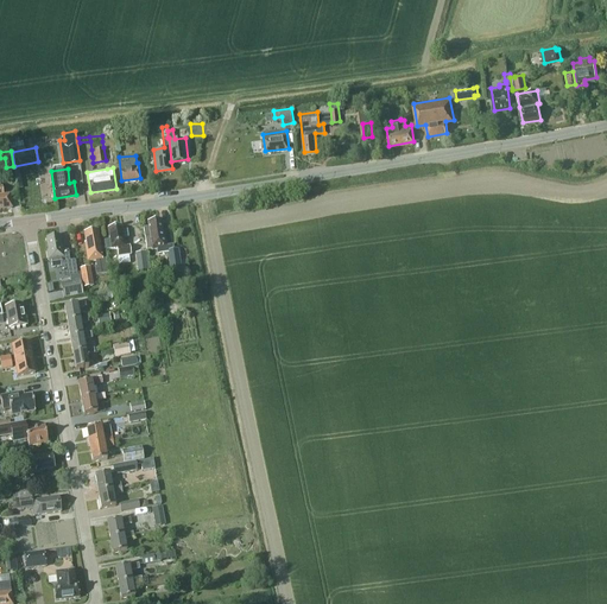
[(1,184),(0,179),(0,178),(0,207),(13,205),(11,191),(4,192),(2,183),(1,184)]
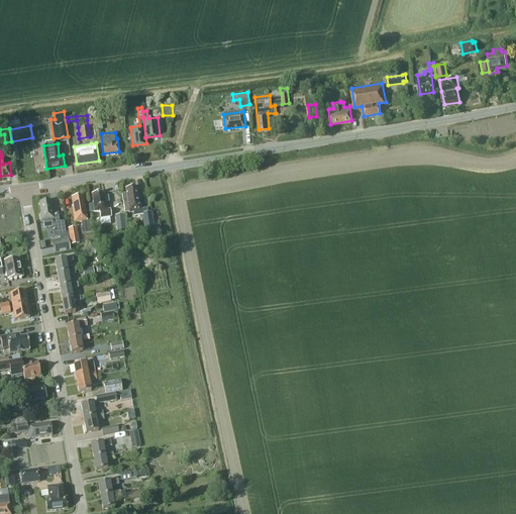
[(127,191),(122,192),(125,210),(129,209),(129,210),(142,208),(140,195),(139,195),(137,185),(126,187),(127,191)]
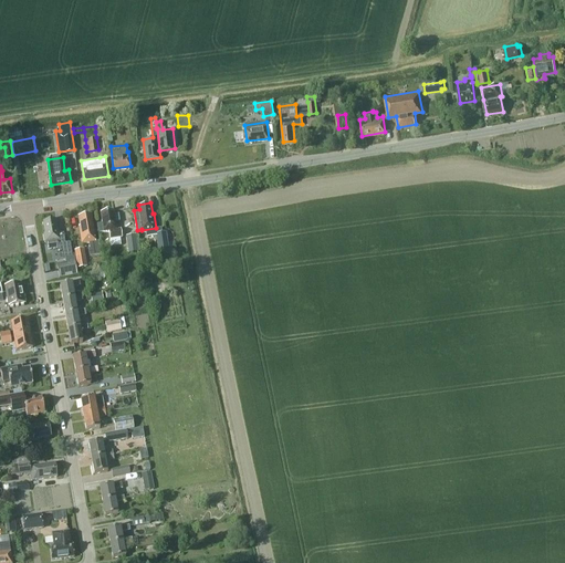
[(117,228),(114,208),(102,210),(103,221),(98,222),(100,230),(110,229),(111,237),(123,235),(122,227),(117,228)]
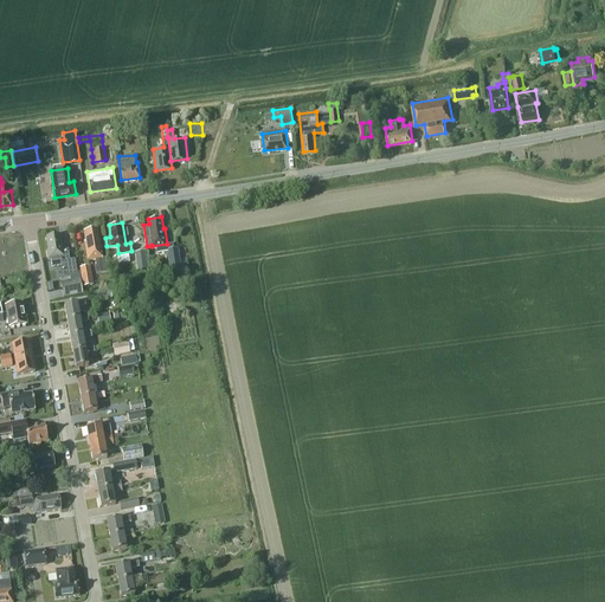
[(102,271),(109,270),(107,254),(103,256),(98,227),(85,228),(87,239),(85,240),(88,258),(96,257),(96,263),(101,263),(102,271)]
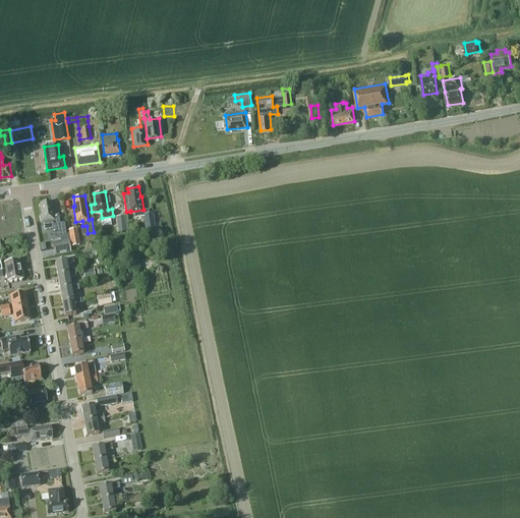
[(52,200),(40,202),(42,213),(41,213),(42,221),(45,221),(45,227),(54,226),(54,228),(54,230),(57,229),(59,236),(66,235),(64,222),(60,223),(59,214),(55,215),(54,215),(54,214),(54,210),(52,200)]
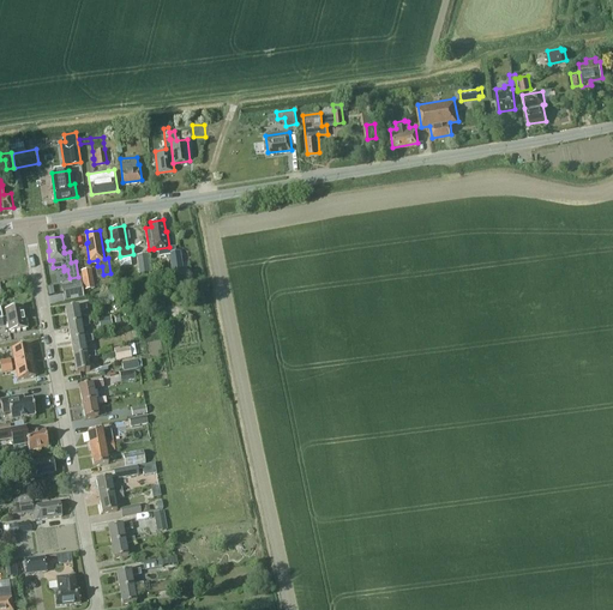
[(185,273),(181,249),(169,251),(173,276),(185,273)]
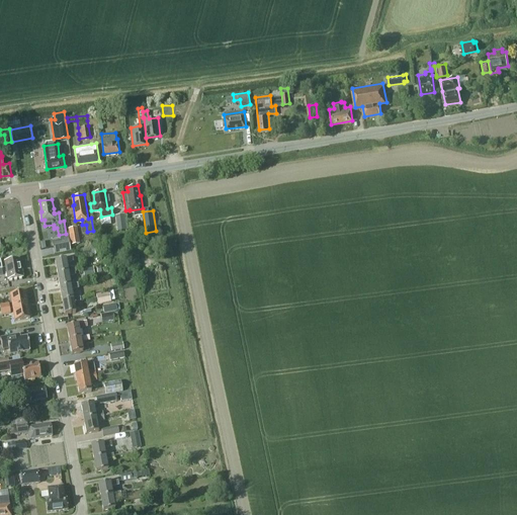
[(126,228),(124,212),(116,213),(118,229),(126,228)]
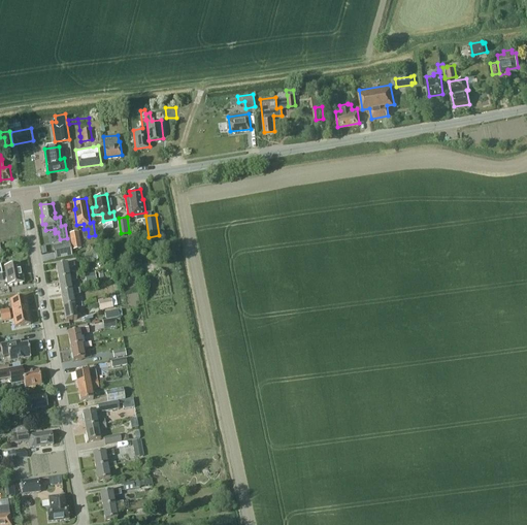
[(81,247),(78,229),(70,231),(72,248),(81,247)]
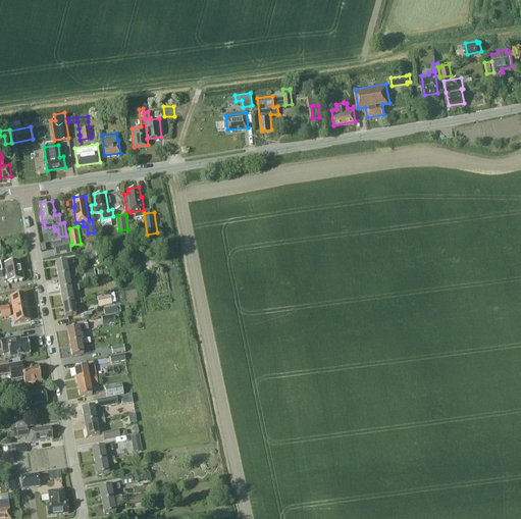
[(71,251),(69,238),(52,241),(55,254),(71,251)]
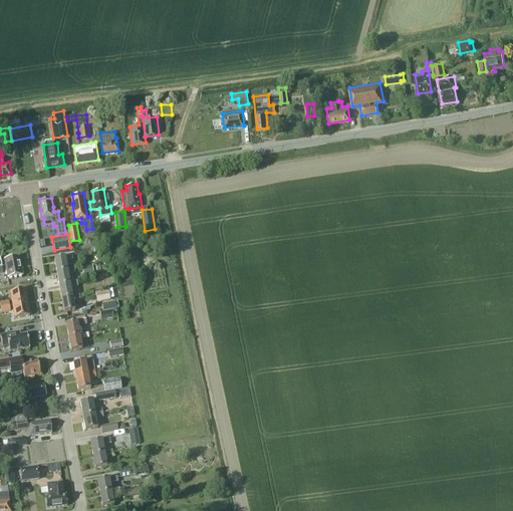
[(68,268),(68,267),(66,258),(73,257),(72,253),(65,254),(65,255),(55,256),(57,270),(68,268)]
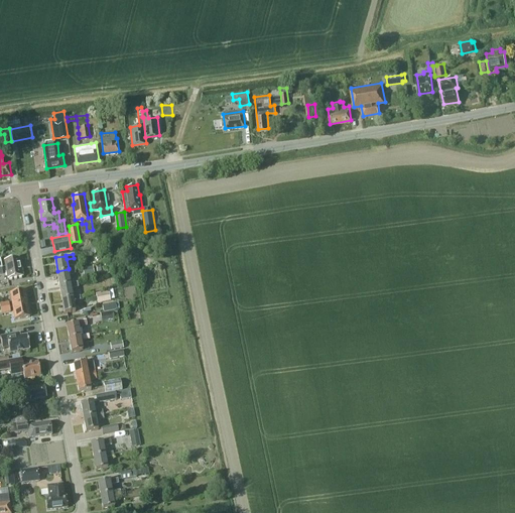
[(23,274),(19,255),(5,258),(8,277),(23,274)]
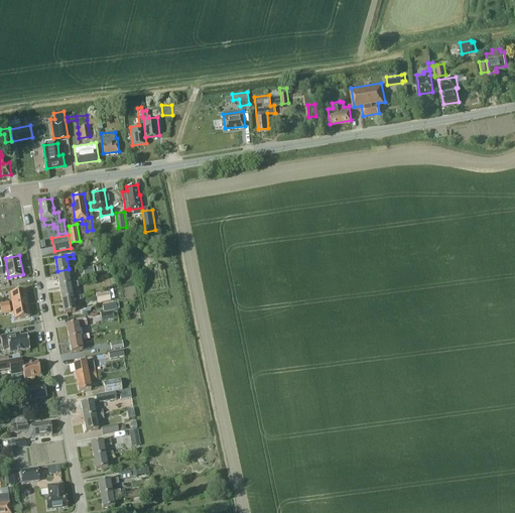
[(95,271),(94,264),(84,266),(85,272),(95,271)]
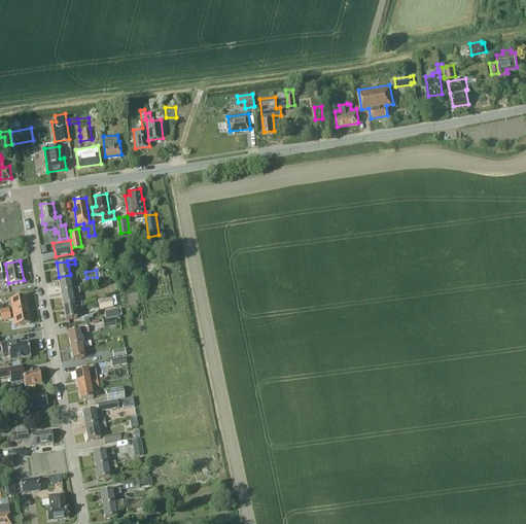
[(70,275),(59,277),(62,290),(72,288),(72,287),(71,278),(77,277),(77,273),(70,274),(70,275)]
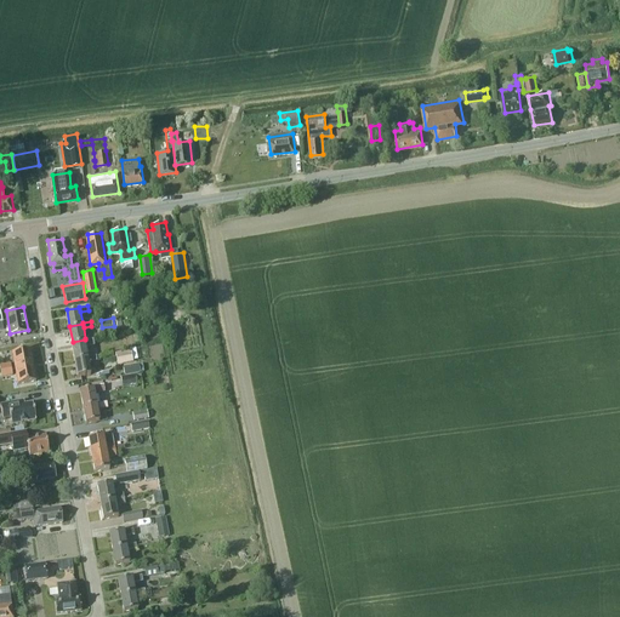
[(89,355),(89,354),(86,344),(95,342),(94,337),(85,338),(85,340),(73,342),(75,358),(89,355)]
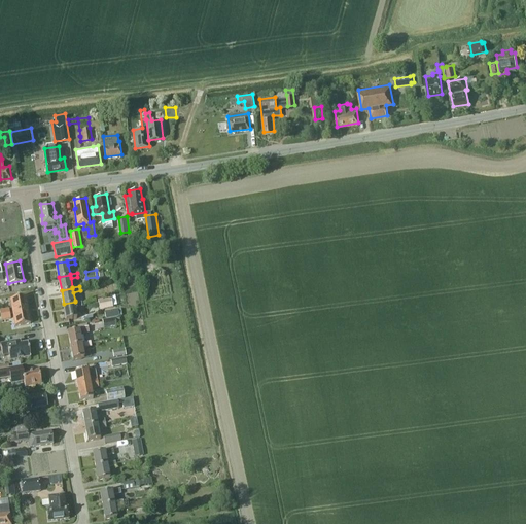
[(113,305),(113,304),(117,303),(115,293),(98,298),(100,308),(113,305)]
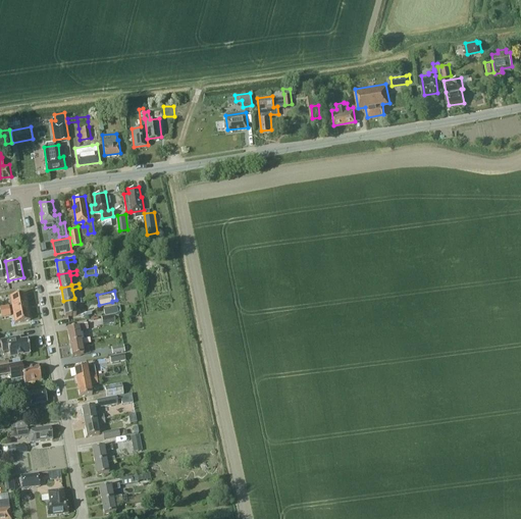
[(13,307),(29,305),(25,292),(10,295),(13,307)]
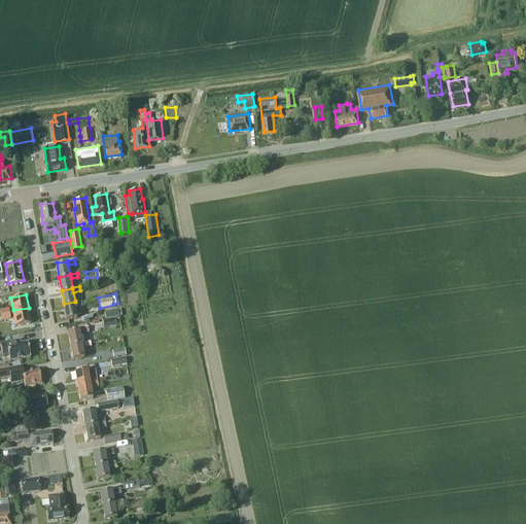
[(75,302),(64,304),(66,318),(77,316),(75,306),(82,304),(81,300),(75,301),(75,302)]
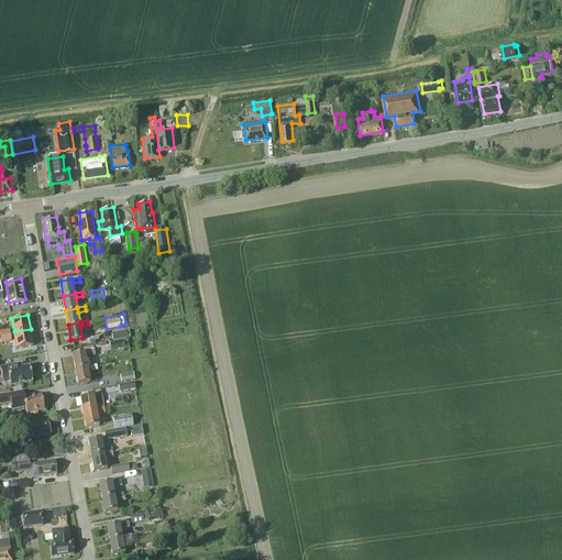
[(128,336),(127,328),(112,330),(113,338),(128,336)]
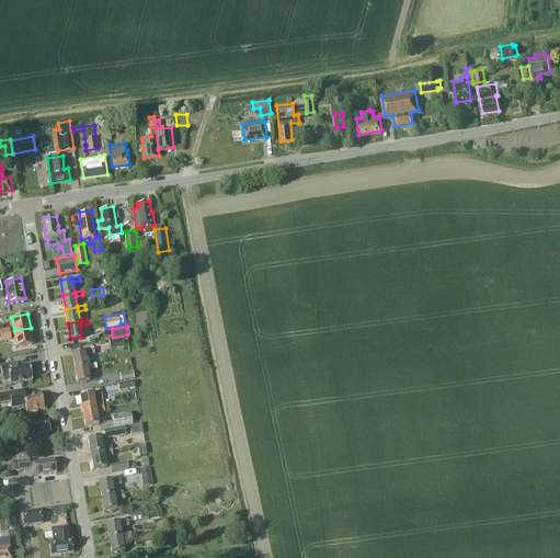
[(31,328),(14,330),(16,344),(33,342),(31,328)]
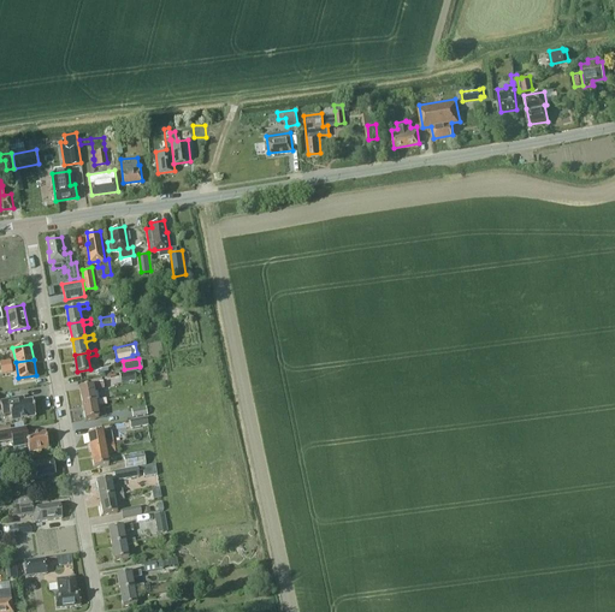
[(137,379),(135,369),(120,372),(122,382),(137,379)]
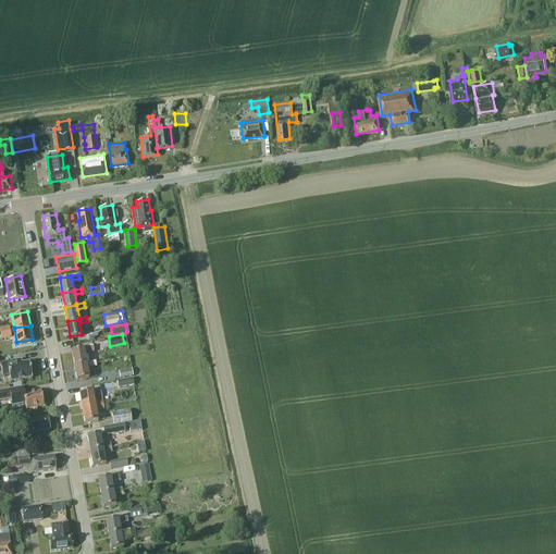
[(72,348),(75,364),(87,361),(87,360),(85,351),(95,349),(94,343),(84,345),(84,347),(72,348)]
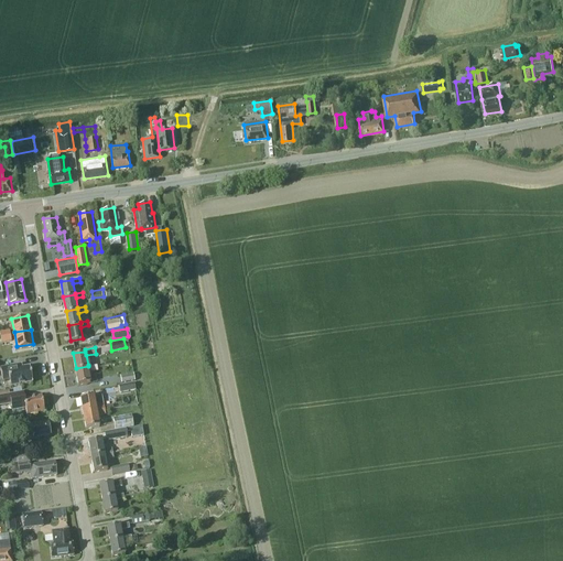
[(23,366),(22,362),(1,365),(3,378),(10,377),(11,384),(33,380),(31,365),(23,366)]
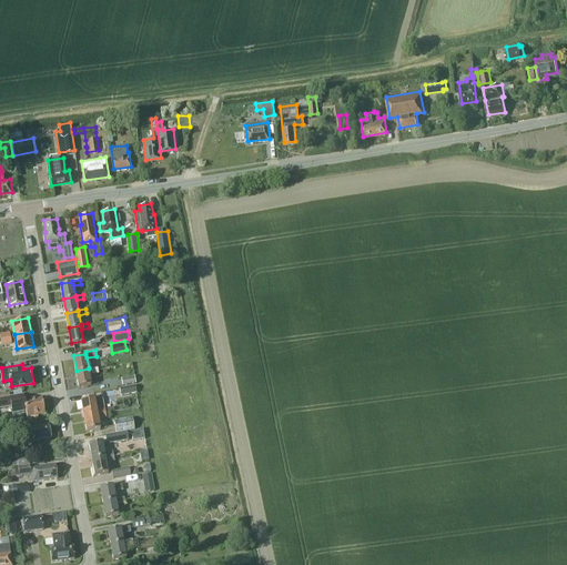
[(89,369),(77,371),(79,385),(91,383),(89,372),(99,371),(98,365),(89,367),(89,369)]
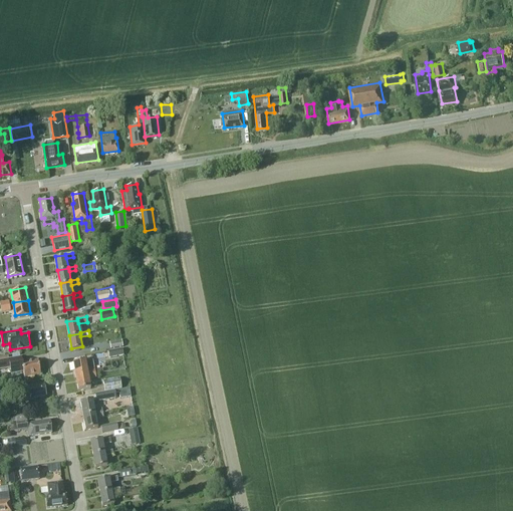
[(123,344),(122,338),(109,340),(111,346),(123,344)]
